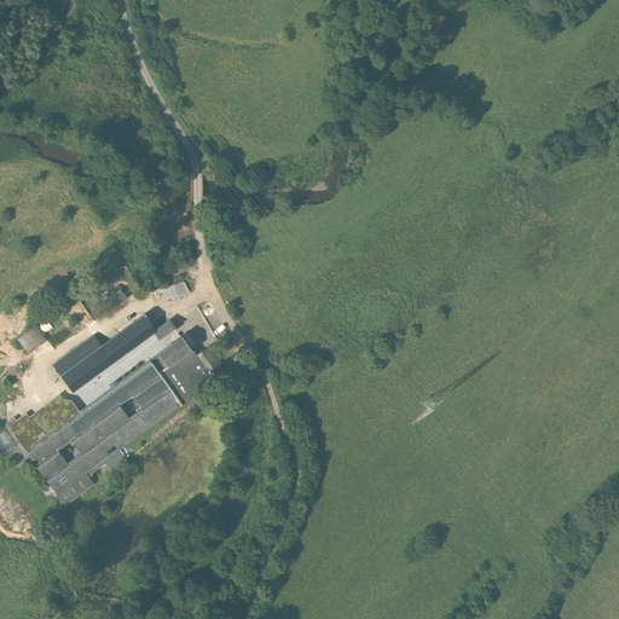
[(120,290),(104,302),(109,311),(126,299),(120,290)]
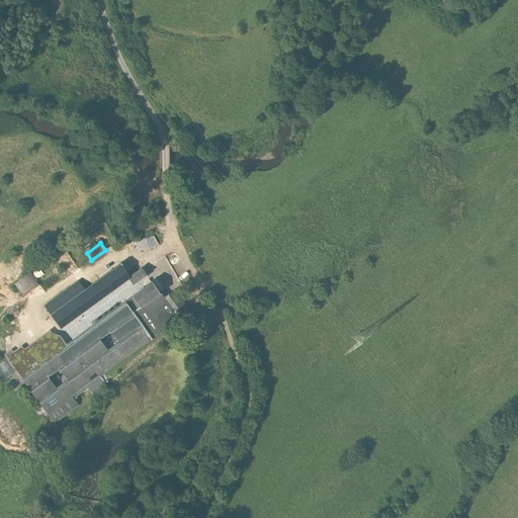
[(77,279),(44,305),(59,326),(128,278),(126,274),(119,260),(82,286),(77,279)]
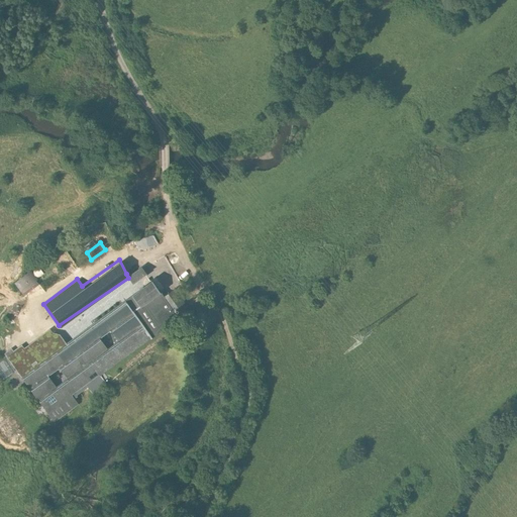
[(134,286),(128,290),(137,304),(158,290),(139,265),(126,274),(128,278),(134,286)]
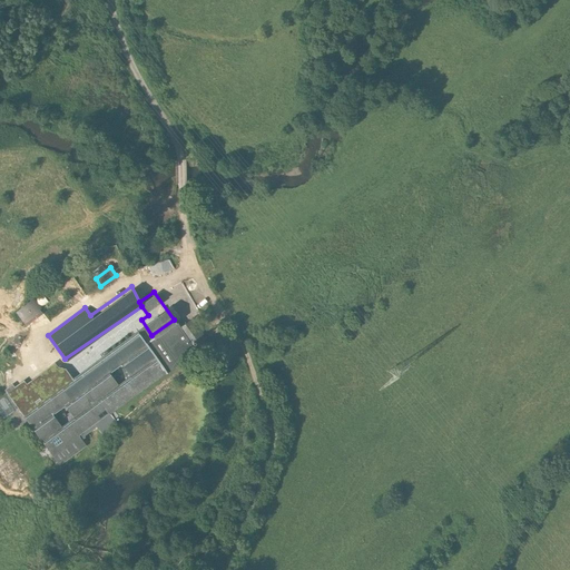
[(27,323),(31,327),(45,317),(39,311),(43,307),(37,297),(17,313),(26,324),(27,323)]
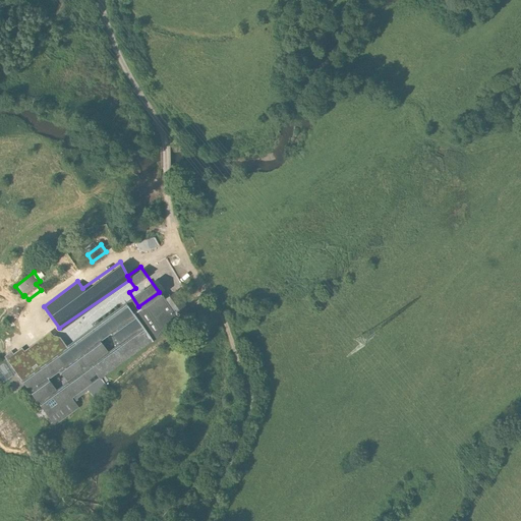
[(179,321),(159,292),(138,306),(131,311),(152,340),(179,321)]
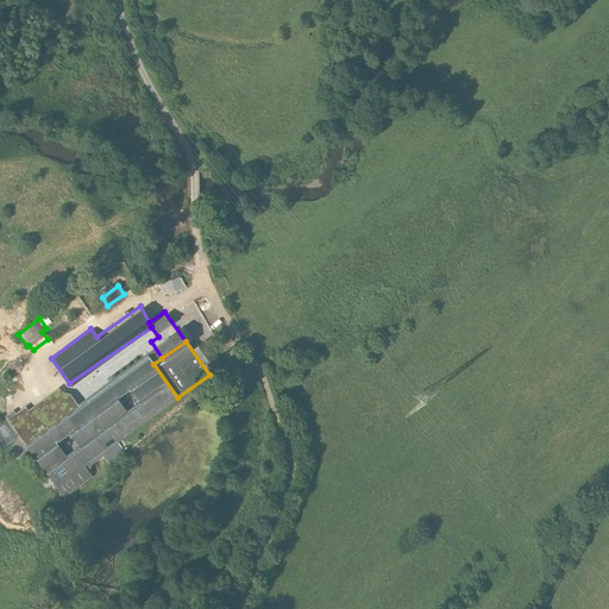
[(23,443),(62,497),(93,475),(85,463),(177,397),(154,364),(146,355),(76,405),(23,443)]
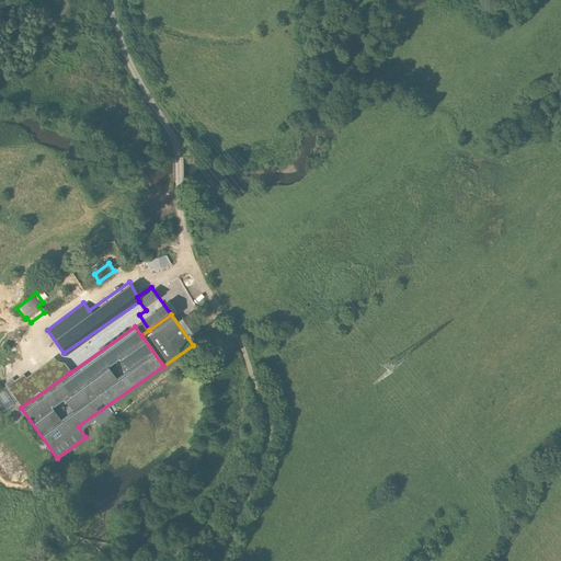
[(4,387),(21,408),(70,373),(64,362),(55,359),(52,356),(24,378),(22,375),(4,387)]
